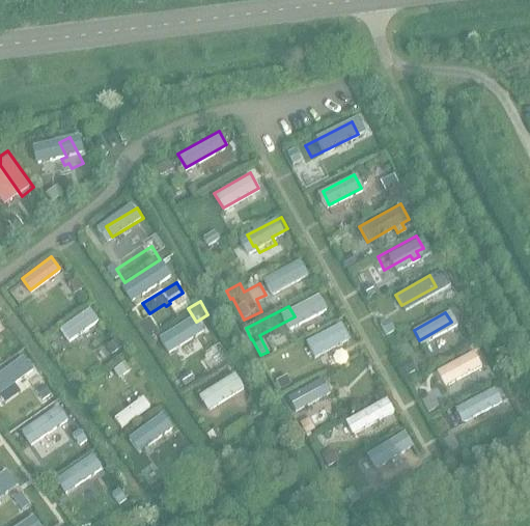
[(298,360),(346,335),(340,323),(291,348),(298,360)]
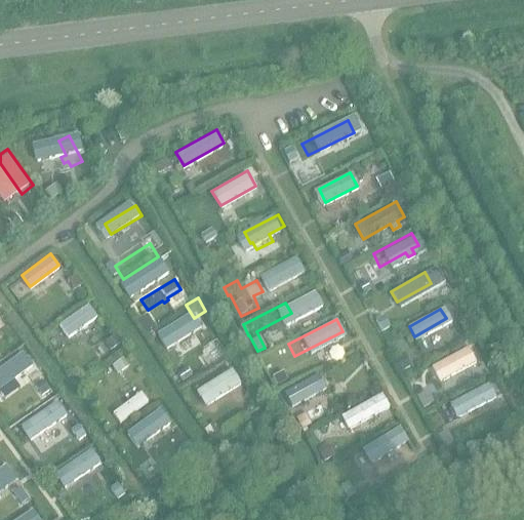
[(202,337),(194,326),(164,346),(172,358),(189,348),(192,353),(203,347),(199,341),(202,337)]
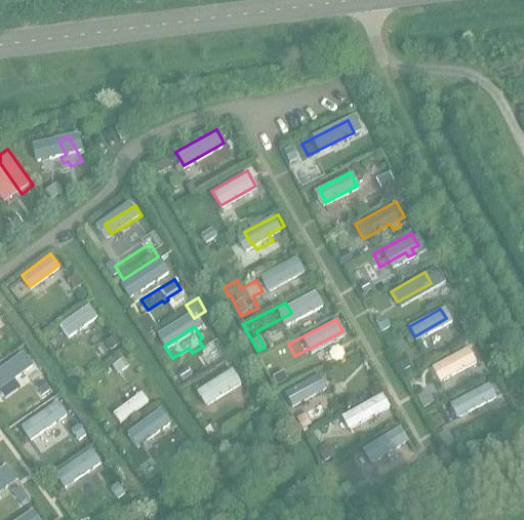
[(0,370),(25,353),(16,342),(0,353),(0,370)]
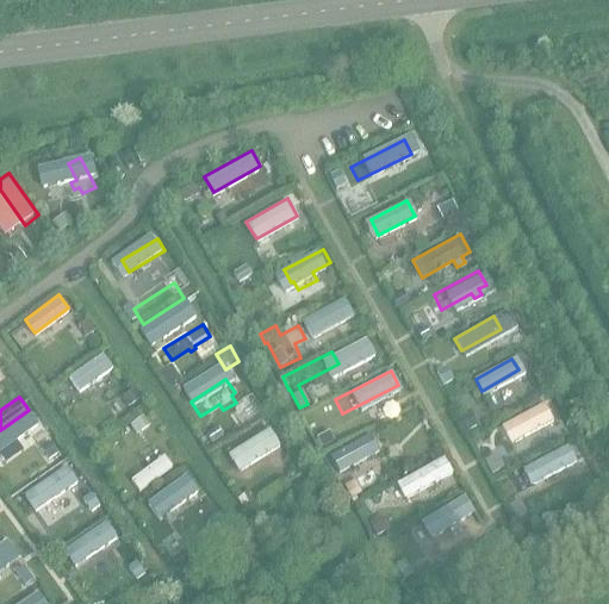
[(115,440),(147,417),(137,403),(104,425),(115,440)]
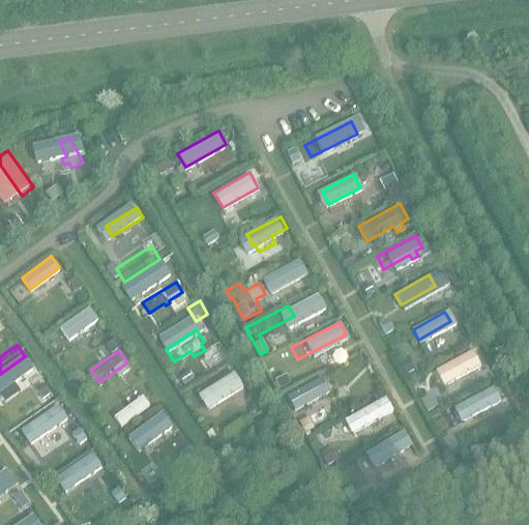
[(450,381),(445,370),(421,382),(427,392),(450,381)]
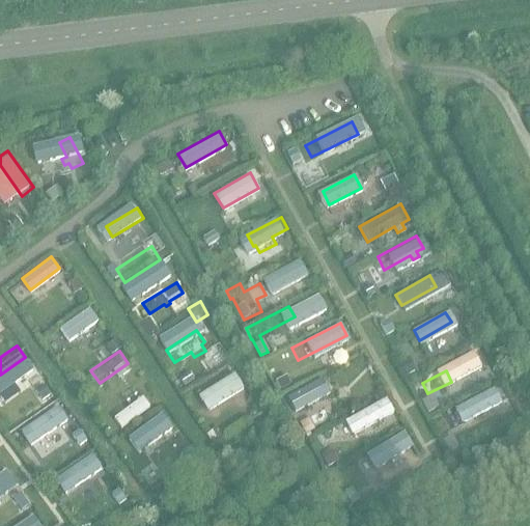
[(234,371),(199,393),(208,408),(244,386),(234,371)]
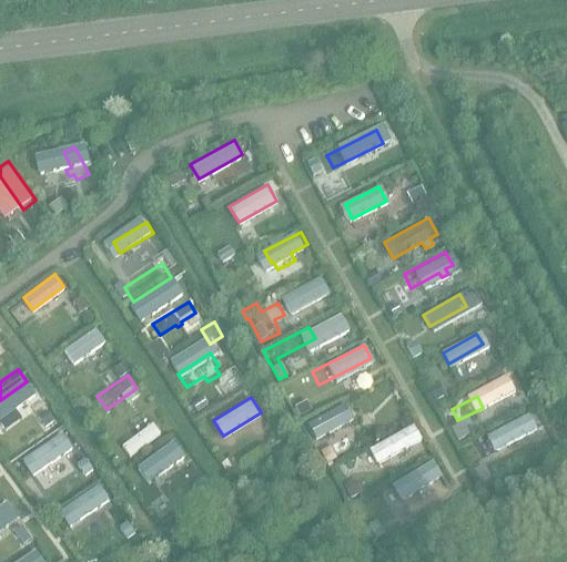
[(43,406),(12,428),(20,439),(56,412),(48,402),(43,406)]
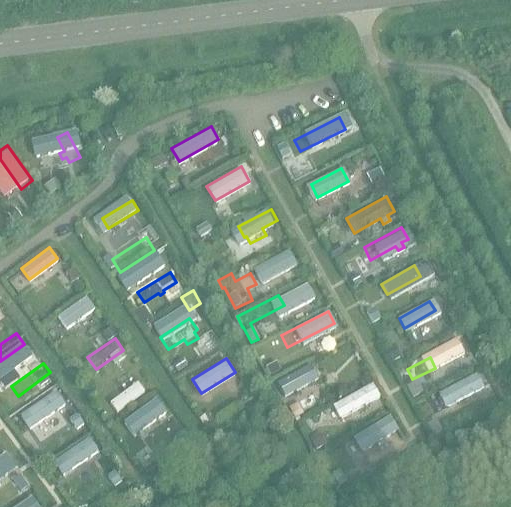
[(284,393),(318,375),(311,363),(277,381),(284,393)]
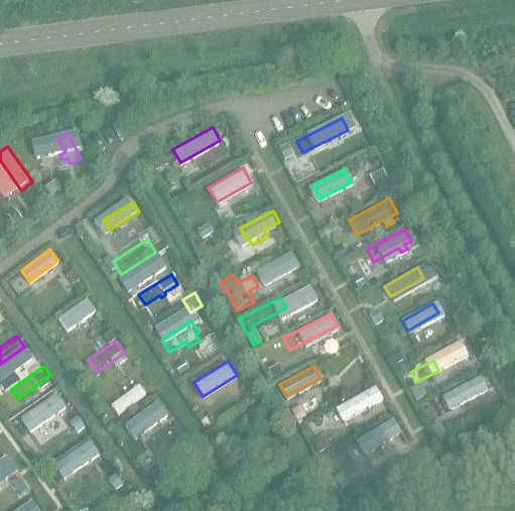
[(481,384),(476,374),(442,392),(448,402),(471,389),(474,393),(480,390),(478,386),(481,384)]
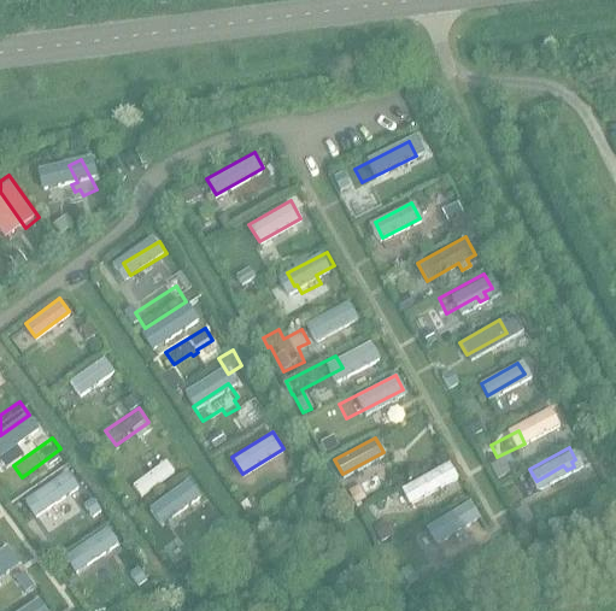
[(165,458),(133,482),(141,493),(174,469),(165,458)]
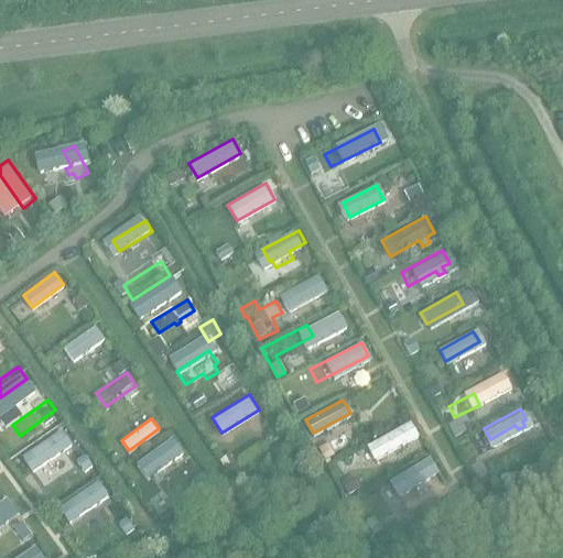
[(375,458),(419,434),(410,419),(367,444),(375,458)]
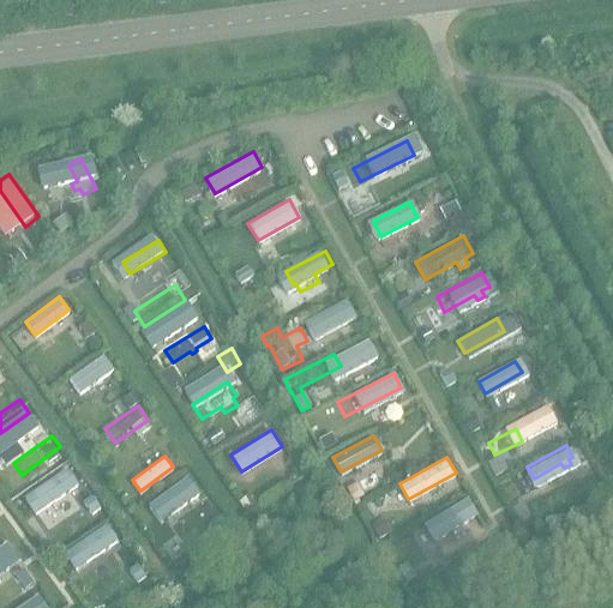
[(96,499),(82,479),(67,488),(71,493),(38,516),(48,530),(80,507),(82,509),(96,499)]
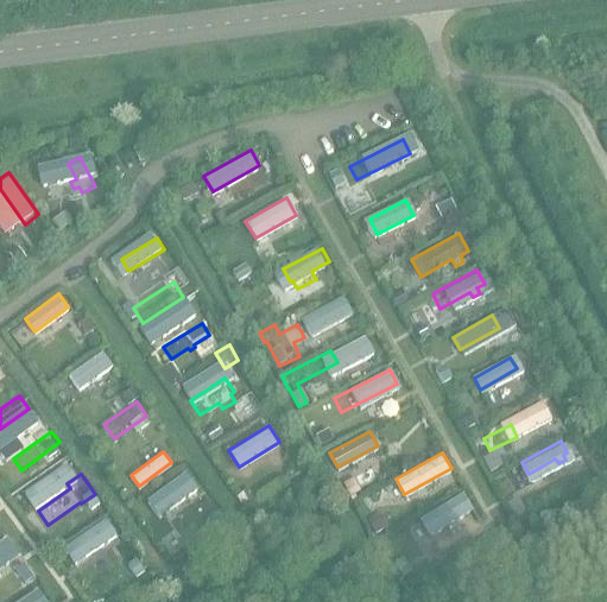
[(435,524),(465,507),(457,495),(429,512),(435,524)]
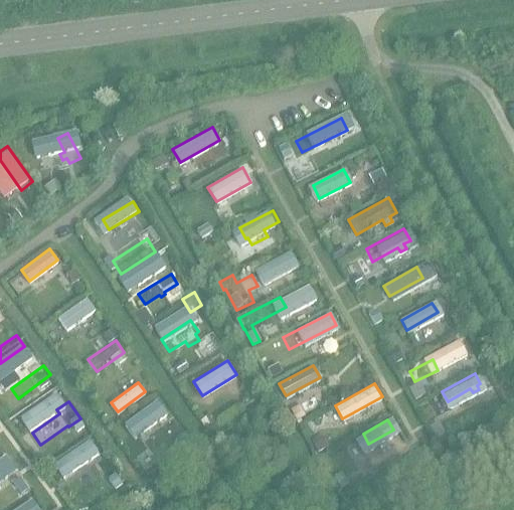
[(122,432),(142,457),(151,449),(132,423),(122,432)]
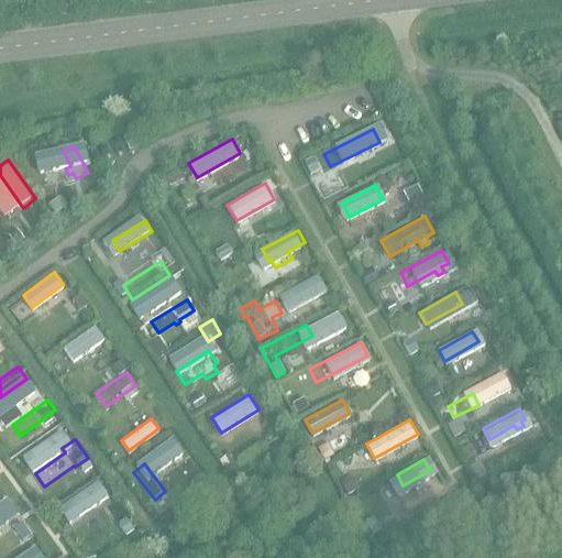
[(122,498),(114,488),(88,507),(95,517),(110,506),(113,511),(118,506),(116,503),(122,498)]
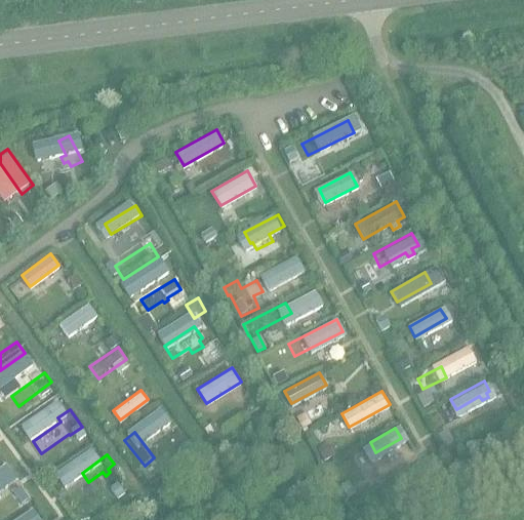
[(5,464),(0,467),(0,486),(14,477),(5,464)]
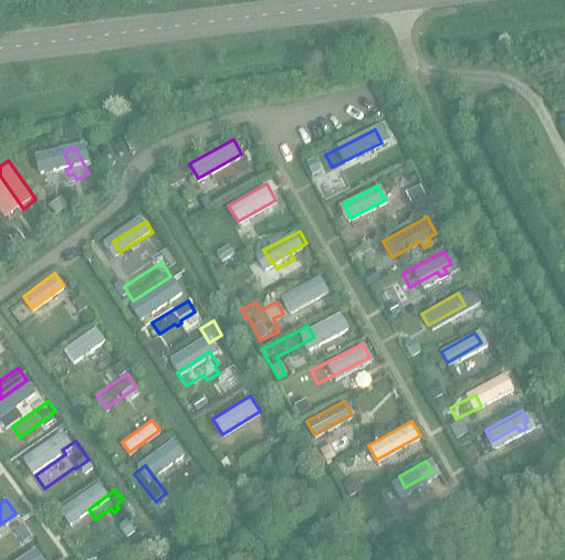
[(34,547),(16,559),(39,559),(42,558),(34,547)]
